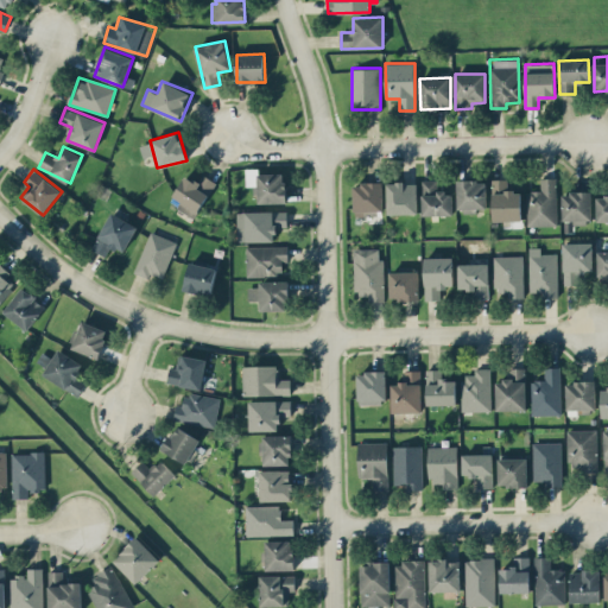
[(258,203),(285,202),(285,173),(258,173),(258,203)]
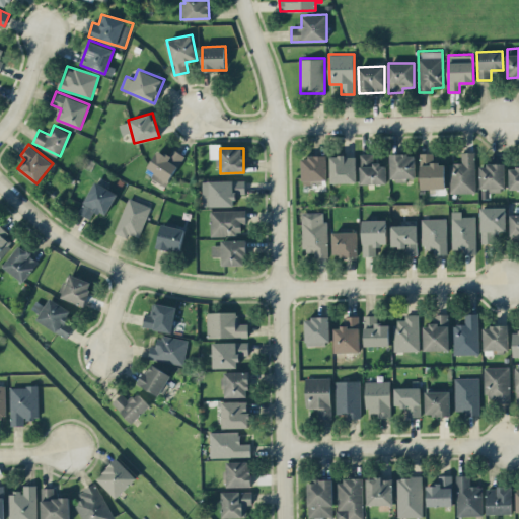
[(151,178),(168,186),(182,153),(173,149),(170,155),(157,149),(148,167),(154,170),(151,178)]
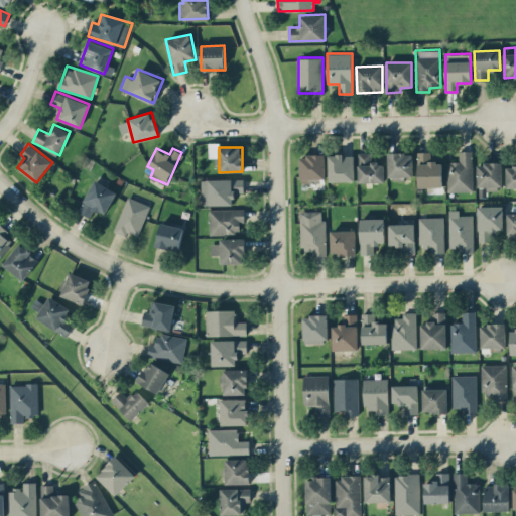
[(473,191),(472,150),(459,151),(459,161),(446,161),(447,191),(473,191)]
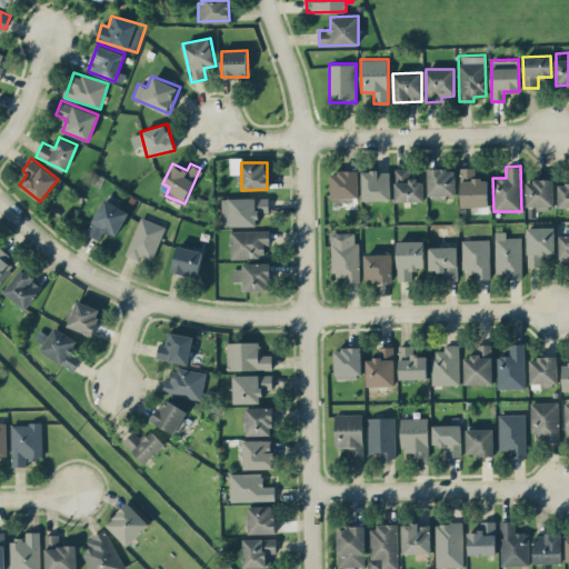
[(396,201),(423,201),(423,179),(410,179),(410,168),(395,168),(396,201)]
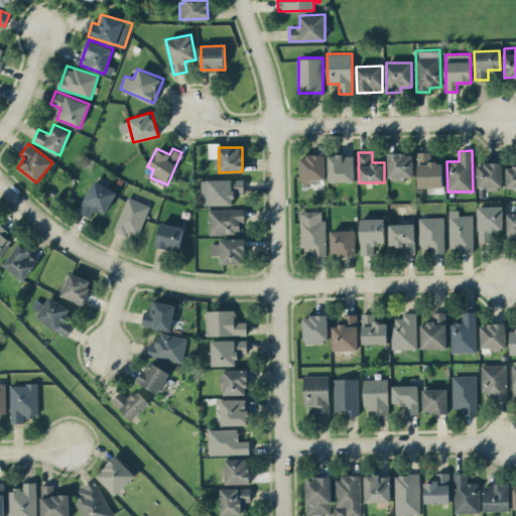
[(388,177),(413,176),(413,152),(388,153),(388,177)]
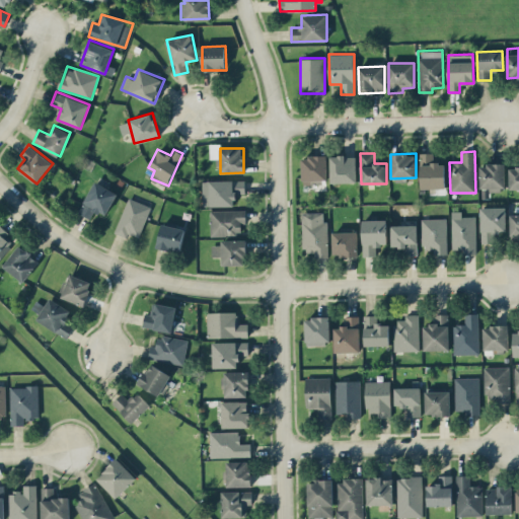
[(445,188),(445,162),(433,162),(433,153),(420,153),(421,189),(445,188)]
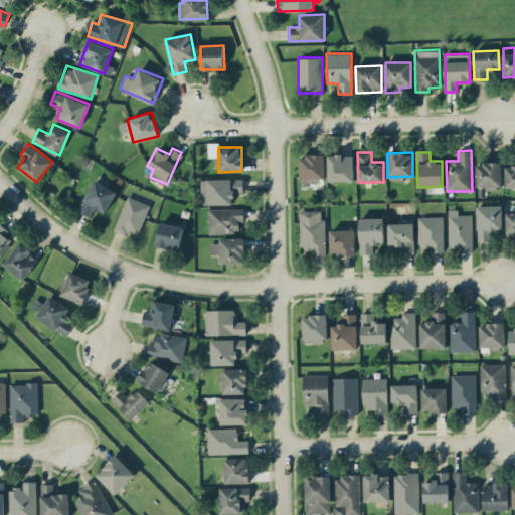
[(324,154),(300,155),(301,180),(324,179),(324,154)]
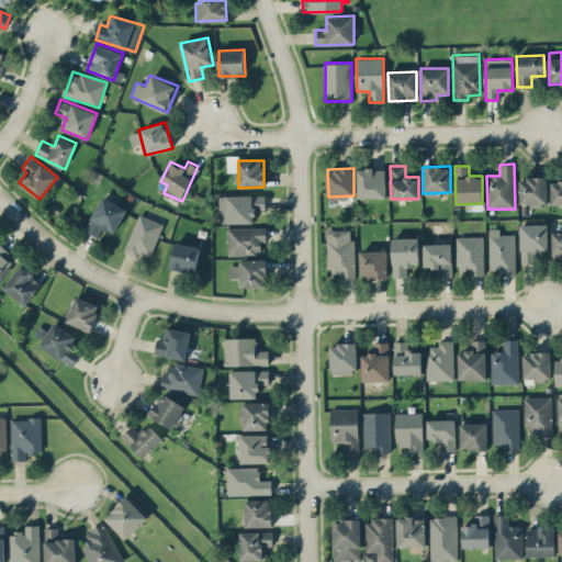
[(386,197),(385,168),(358,168),(358,198),(386,197)]
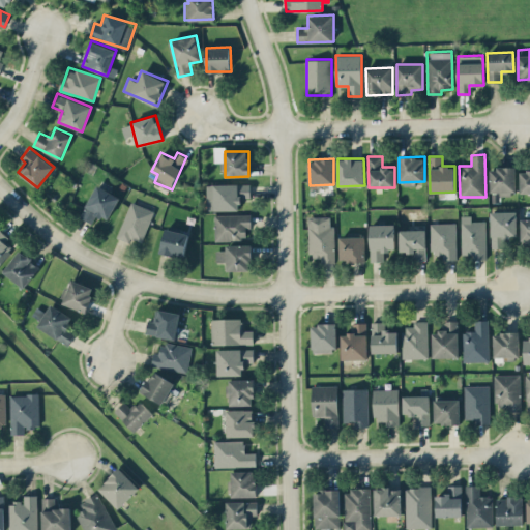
[(516,193),(516,167),(491,167),(491,194),(516,193)]
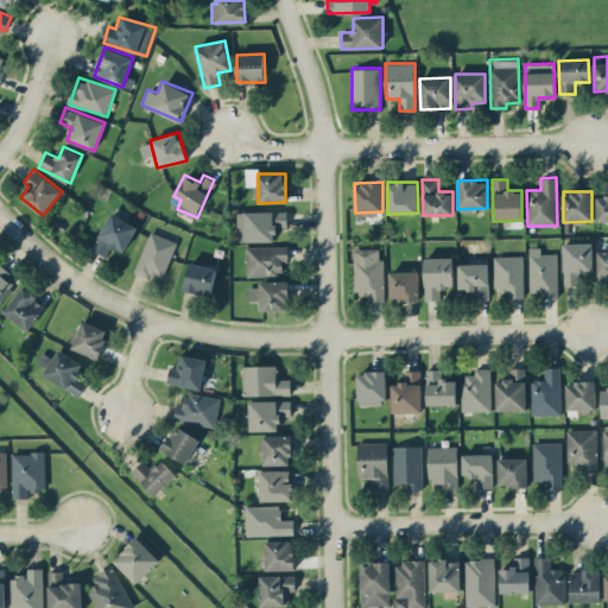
[(607,221),(607,195),(596,196),(597,221),(607,221)]
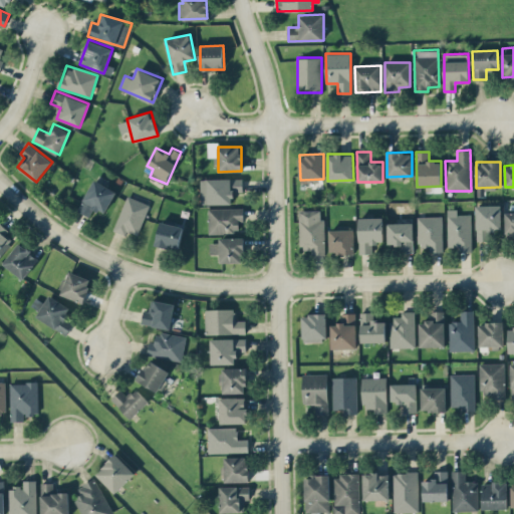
[(243,178),(201,179),(201,204),(233,204),(233,192),(243,192),(243,178)]
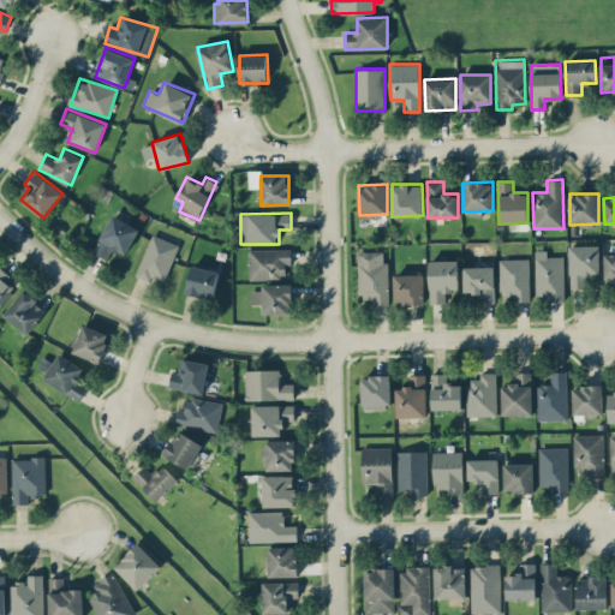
[(125,255),(139,228),(113,214),(93,251),(107,258),(113,248),(125,255)]
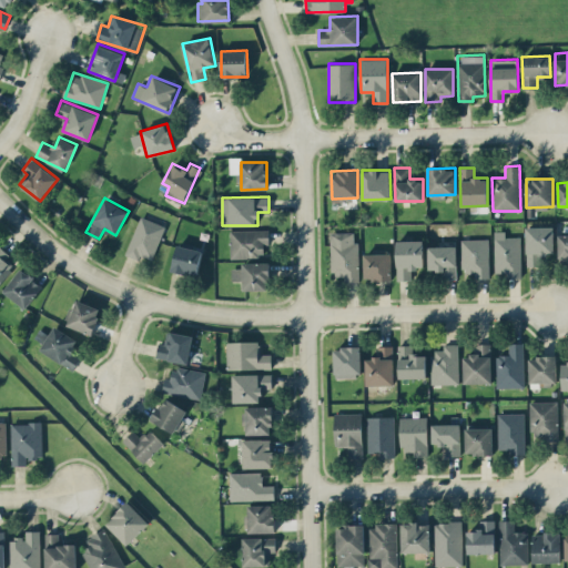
[(151,262),(165,225),(141,215),(127,252),(151,262)]
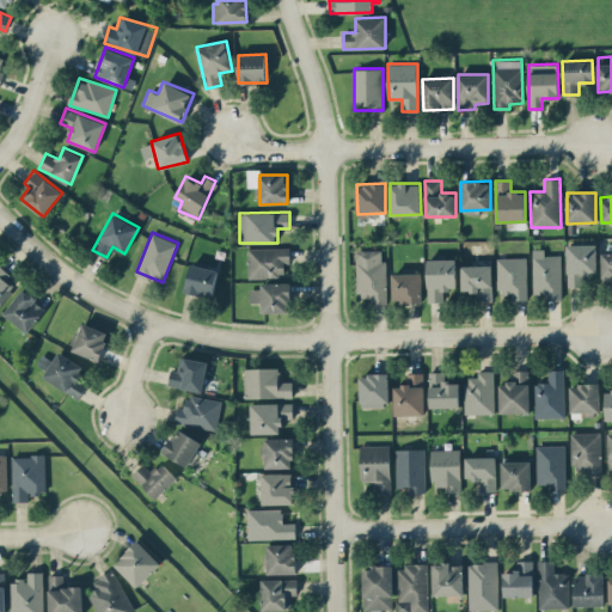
[(597,244),(567,244),(567,287),(585,286),(585,274),(597,274),(597,244)]
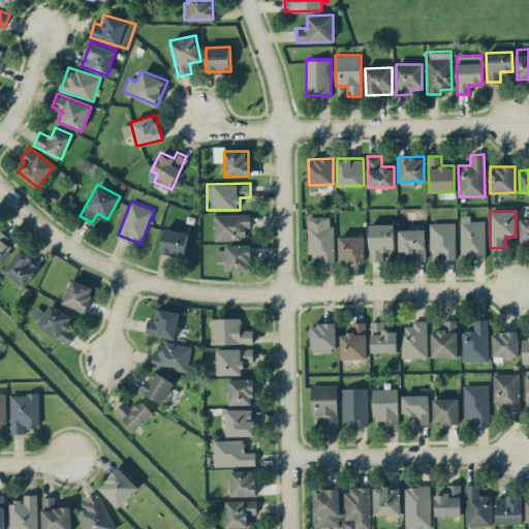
[(215,240),(246,239),(246,227),(251,227),(250,213),(214,214),(215,240)]
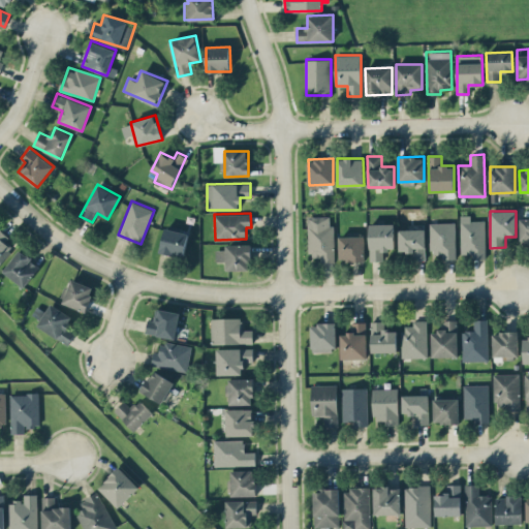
[(486,257),(485,220),(470,220),(470,215),(460,215),(461,257),(486,257)]
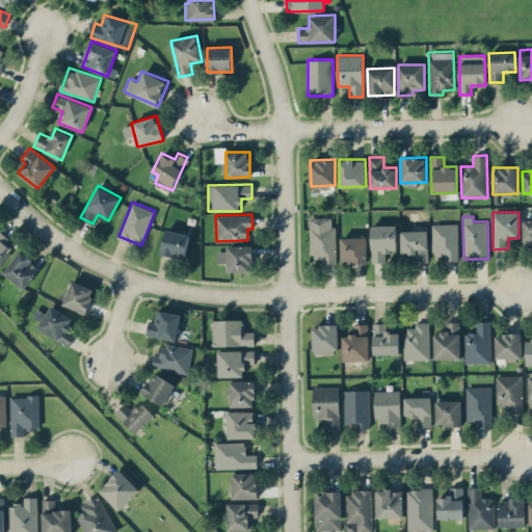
[(310,217),(311,259),(322,259),(322,263),(337,263),(336,225),(331,225),(331,217),(310,217)]
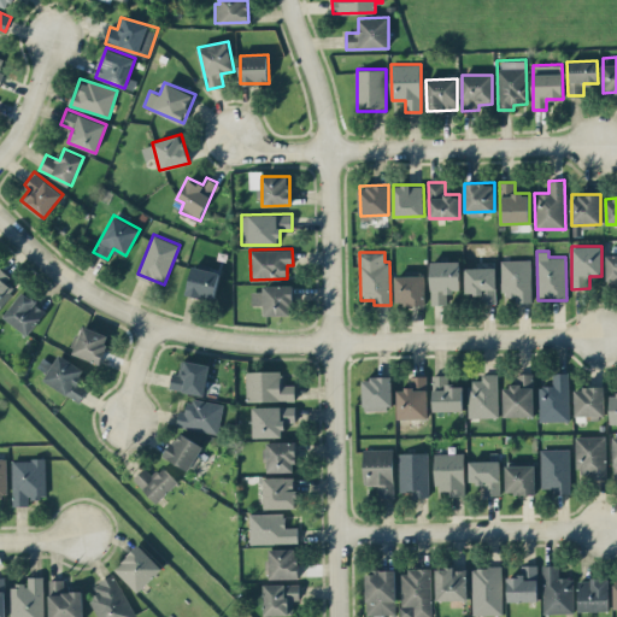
[(616,288),(616,254),(606,254),(607,289),(616,288)]
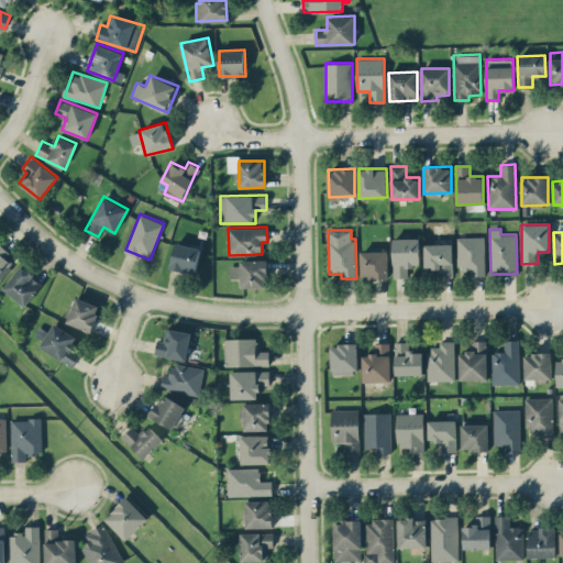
[(485,275),(484,236),(457,236),(459,271),(470,271),(470,275),(485,275)]
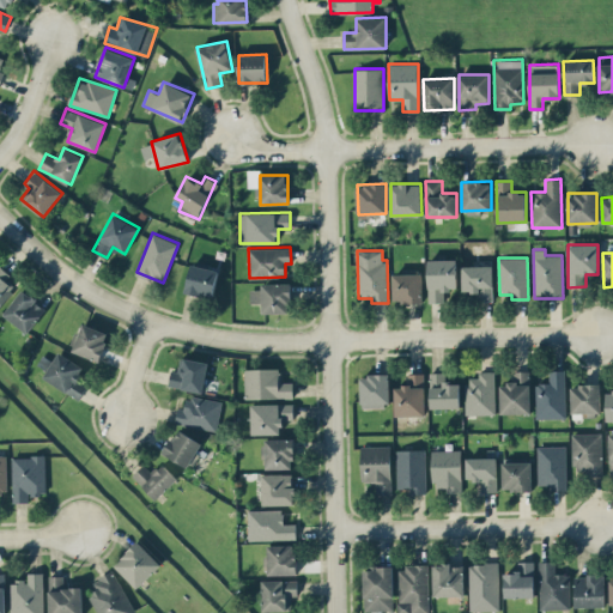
[(428,260),(429,303),(444,302),(444,290),(457,290),(456,259),(428,260)]
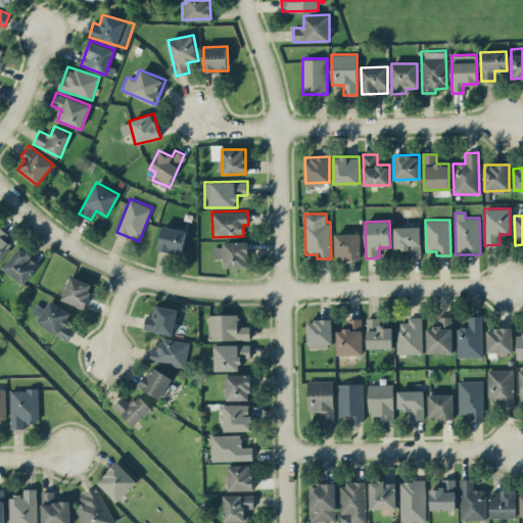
[(182,253),(187,230),(162,225),(157,249),(182,253)]
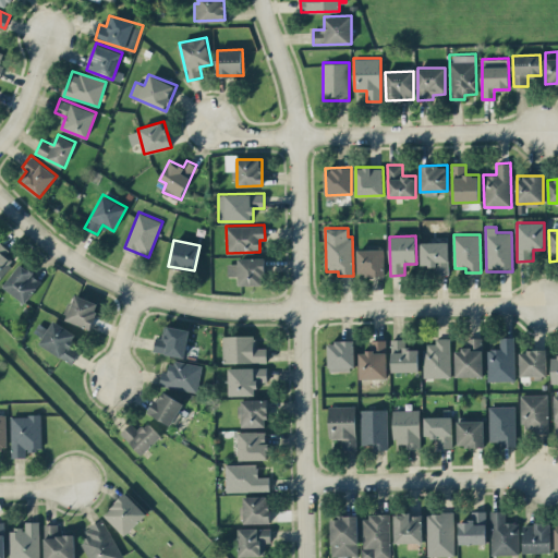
[(0,276),(13,263),(4,254),(9,250),(0,241),(0,276)]
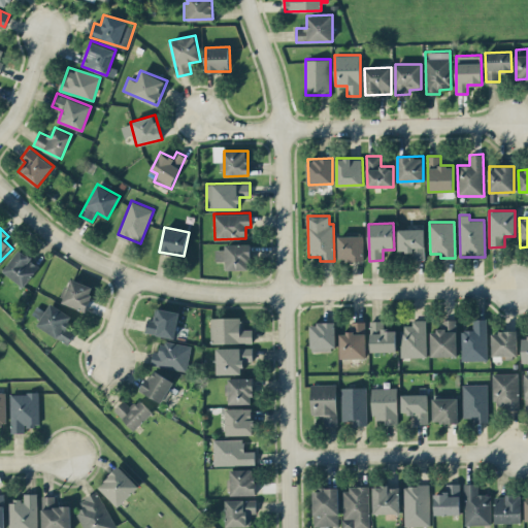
[(424,228),(398,229),(398,250),(407,250),(408,259),(425,259),(424,228)]
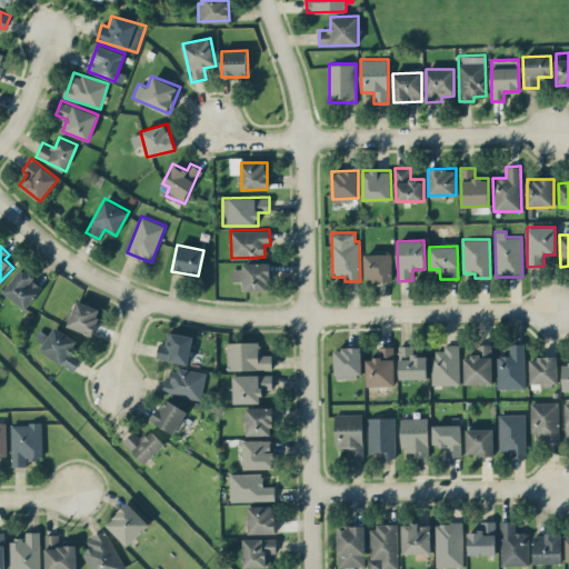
[(365,280),(391,279),(391,253),(365,253),(365,280)]
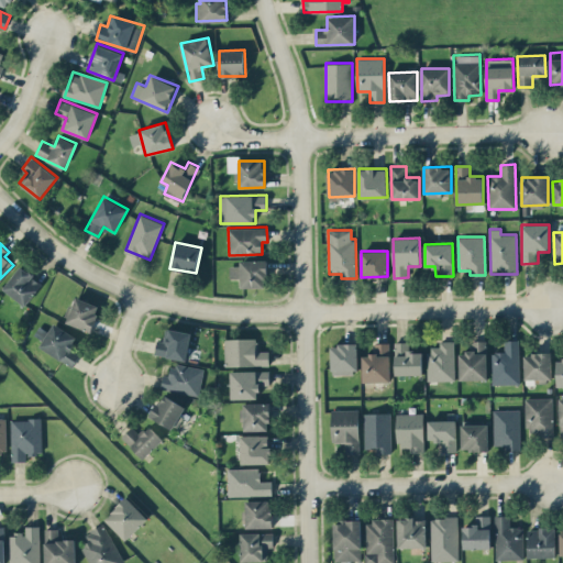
[(266,260),(240,261),(240,266),(230,266),(230,278),(238,278),(238,287),(267,287),(266,260)]
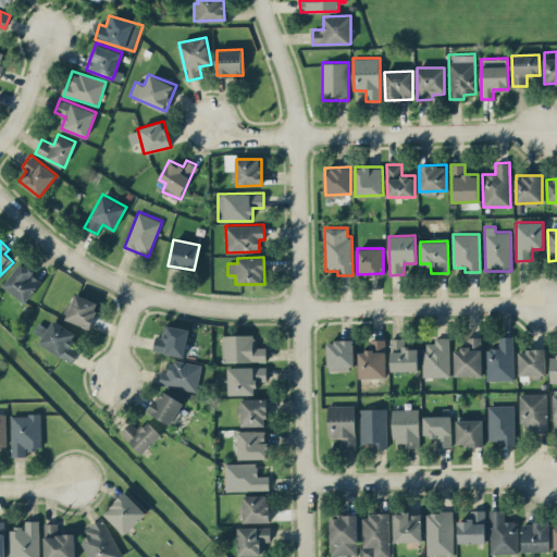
[(41,277),(17,263),(3,287),(27,301),(41,277)]
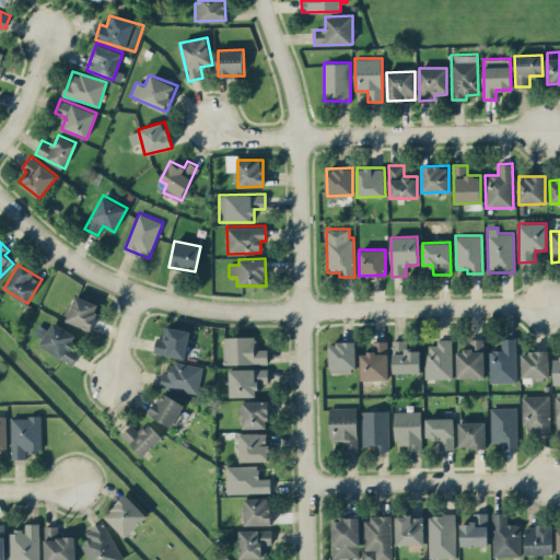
[(92,329),(100,303),(72,295),(65,321),(92,329)]
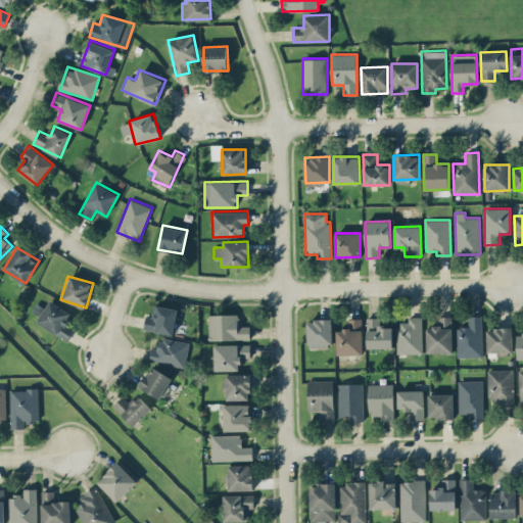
[(72,313),(51,300),(37,322),(67,340),(75,329),(64,323),(72,313)]
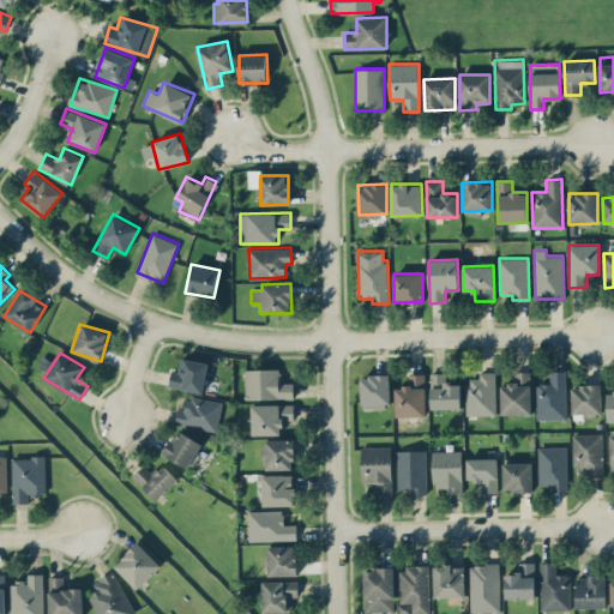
[(209,362),(181,357),(178,372),(172,371),(169,386),(204,393),(209,362)]
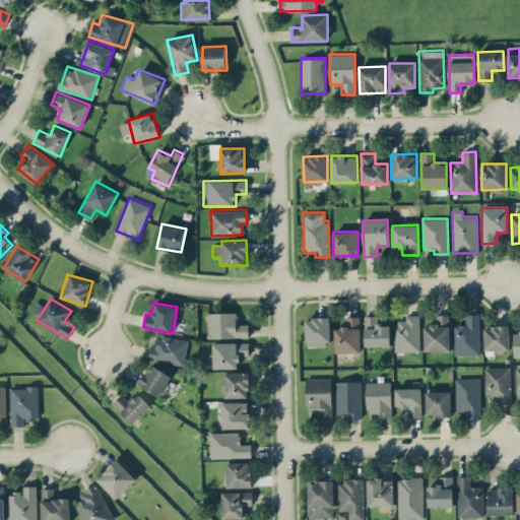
[(208,313),(208,338),(249,337),(249,324),(237,324),(237,312),(208,313)]
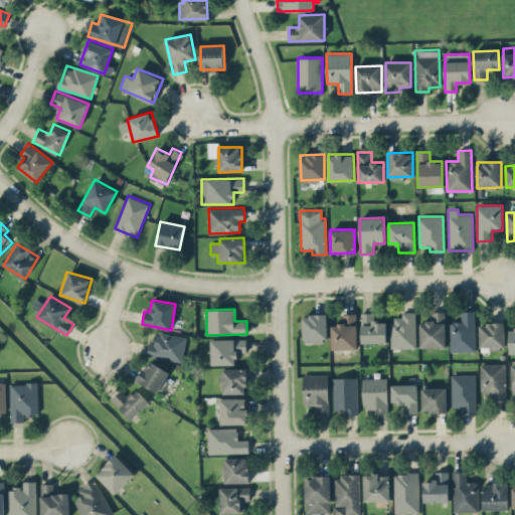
[(451,351),(476,351),(475,310),(462,311),(462,321),(450,322),(451,351)]
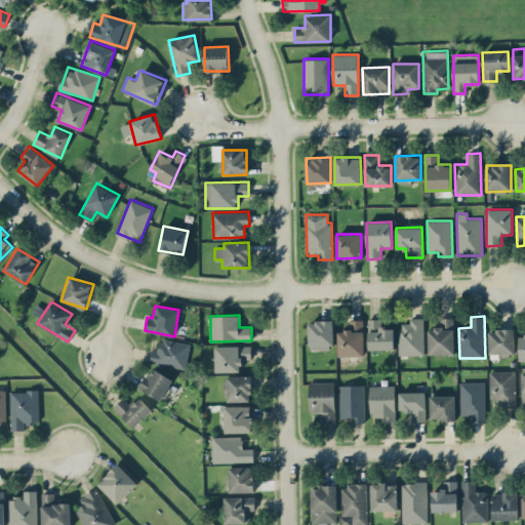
[(400,355),(425,354),(423,317),(409,318),(409,323),(399,323),(400,355)]
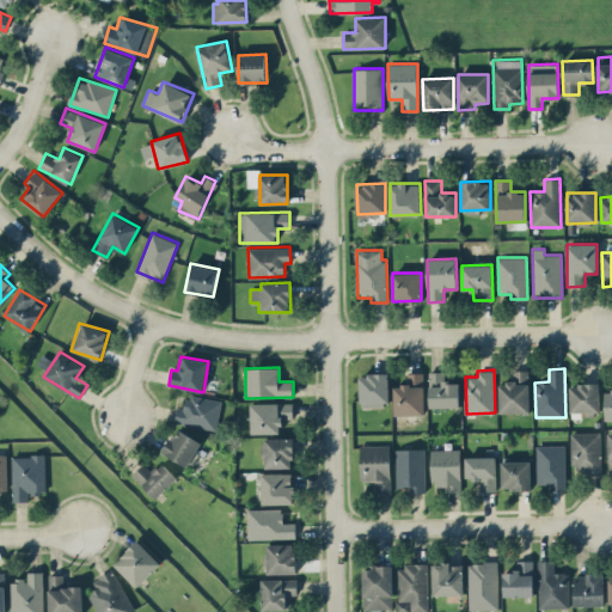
[(530,369),(513,369),(513,381),(500,383),(500,412),(530,412),(530,369)]
